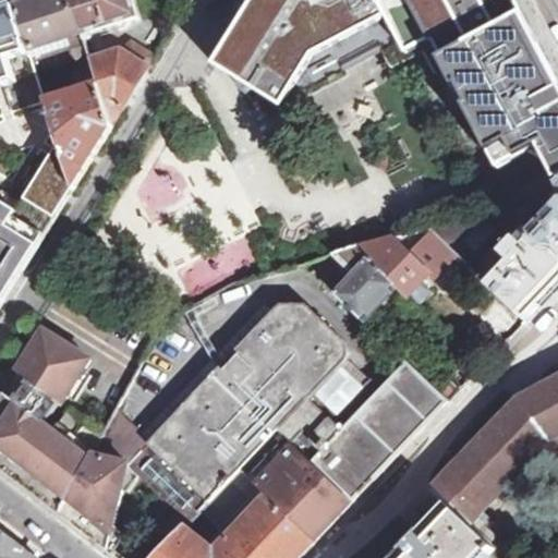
[(36,72),(89,56),(84,38),(71,0),(38,0),(15,8),(36,72)]
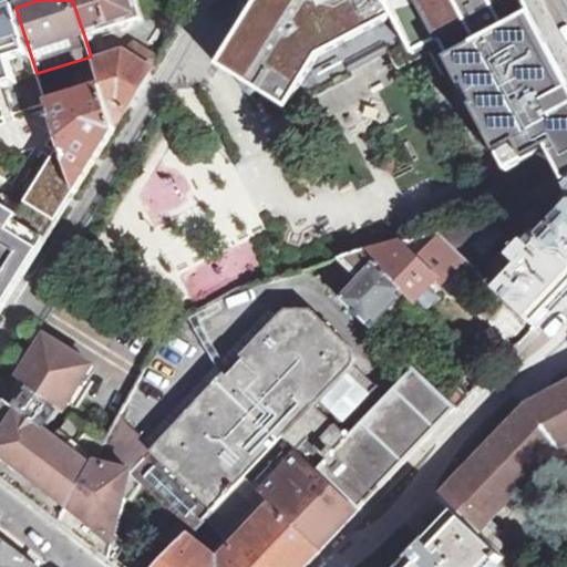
[(72,0),(85,39),(93,37),(91,32),(140,17),(134,0),(72,0)]
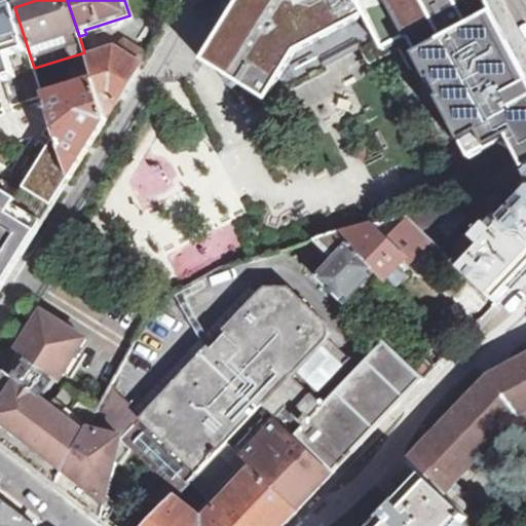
[(233,87),(240,83),(268,101),(276,85),(282,88),(343,57),(349,70),(382,52),(353,0),(241,0),(204,61),(226,74),(233,87)]
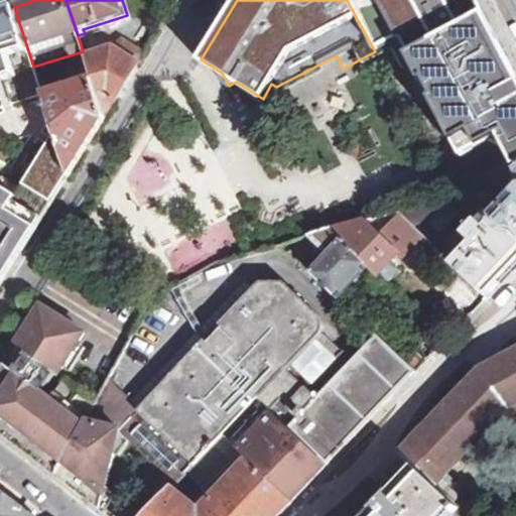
[(347,0),(375,51),(403,36),(407,45),(480,4),(478,0),(347,0)]
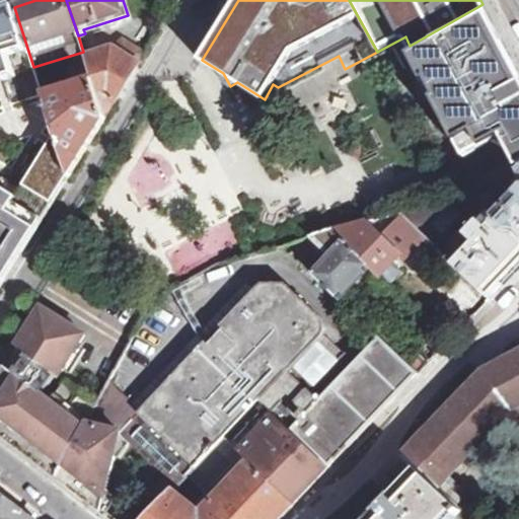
[(483,4),(410,46),(416,56),(414,57),(430,86),(505,47),(495,25),(483,4)]
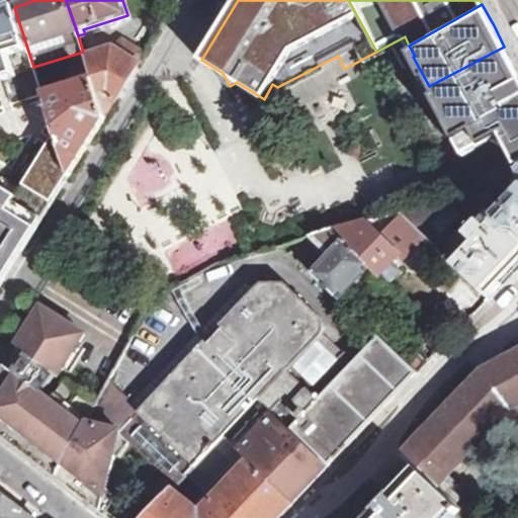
[(0,230),(24,248),(29,241),(35,230),(27,225),(45,197),(53,202),(69,177),(42,95),(33,67),(14,7),(0,11),(0,230)]
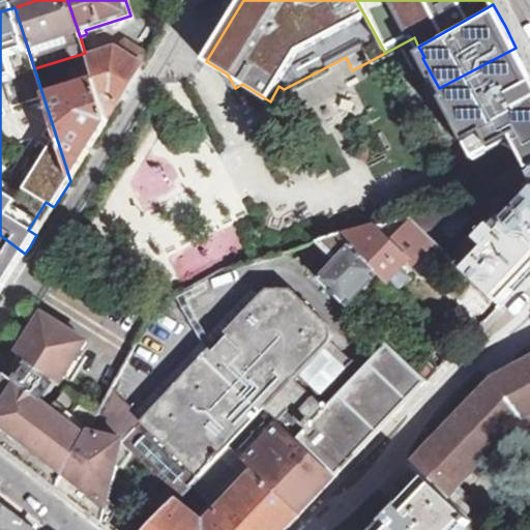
[(92,76),(108,122),(149,53),(126,39),(119,50),(87,59),(92,76)]
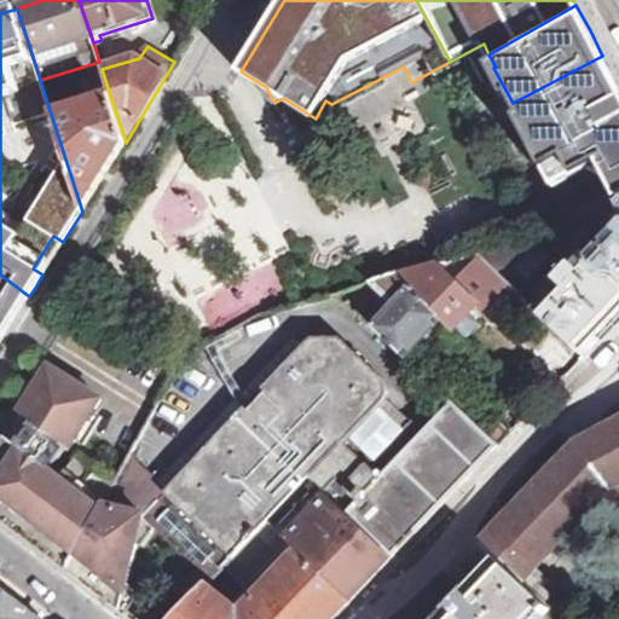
[(602,56),(513,103),(542,157),(618,115),(618,85),(618,84),(602,56)]
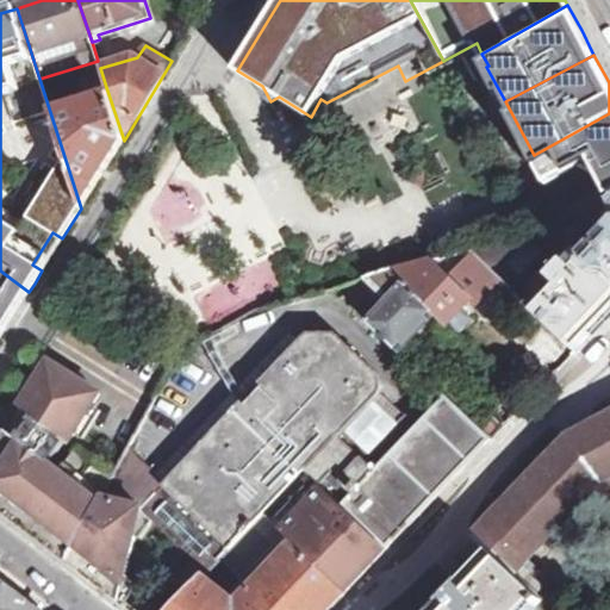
[(50,112),(81,209),(124,141),(106,87),(99,89),(101,95),(50,112)]
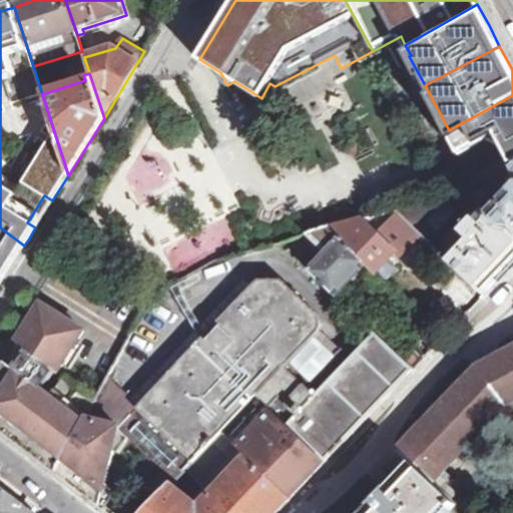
[(512,95),(449,130),(462,155),(489,140),(507,150),(512,158),(512,160),(512,95)]
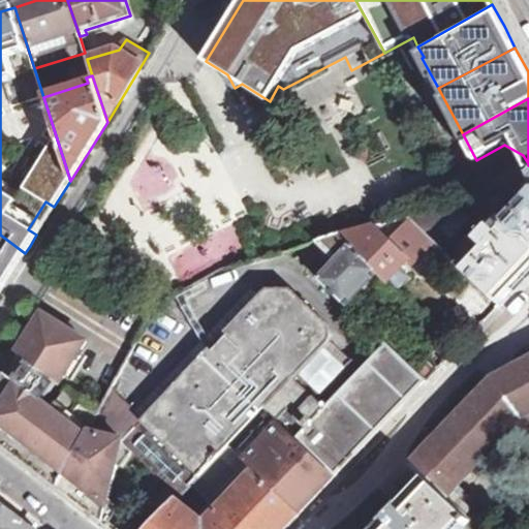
[(505,218),(528,239),(528,176),(528,177),(528,197),(525,195),(505,218)]
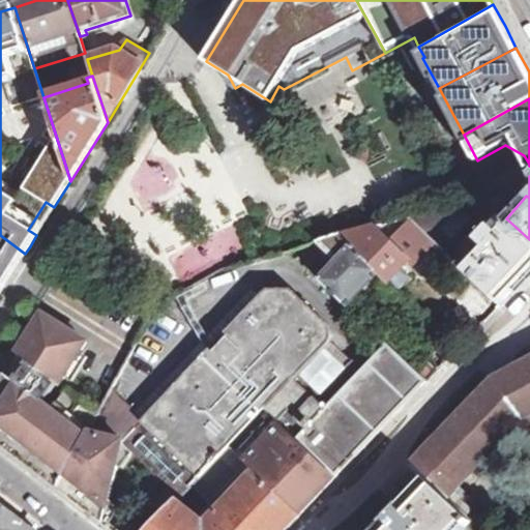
[(484,200),(491,205),(502,199),(498,193),(493,196),(484,200)]
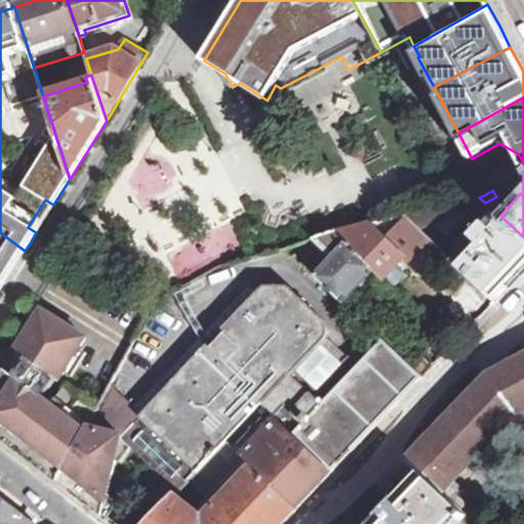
[(406,214),(495,302),(523,271),(523,236),(500,216),(485,203),(479,198),(449,205),(406,214)]
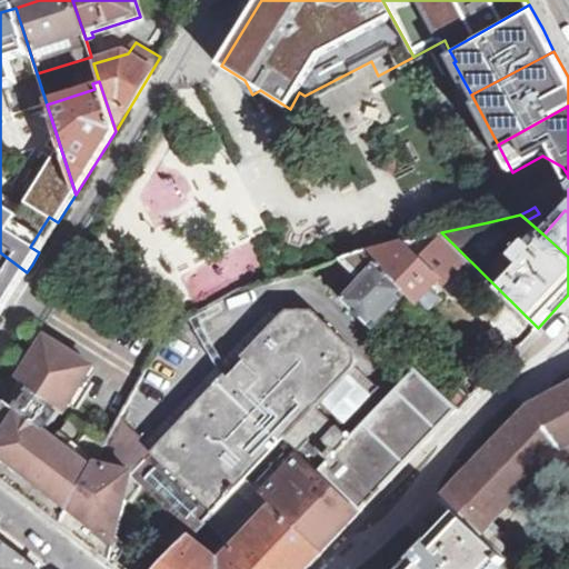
[(363,252),(407,292),(417,302),(441,277),(416,252),(408,260),(398,250),(395,245),(363,252)]
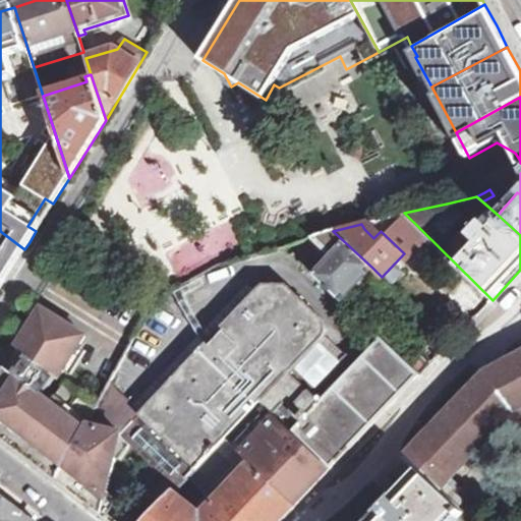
[(0,287),(24,249),(0,231),(0,287)]
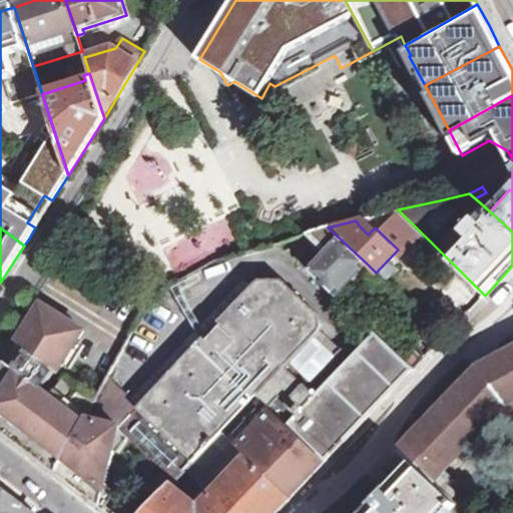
[(307,268),(336,297),(367,264),(328,227),(307,234),(324,249),(307,268)]
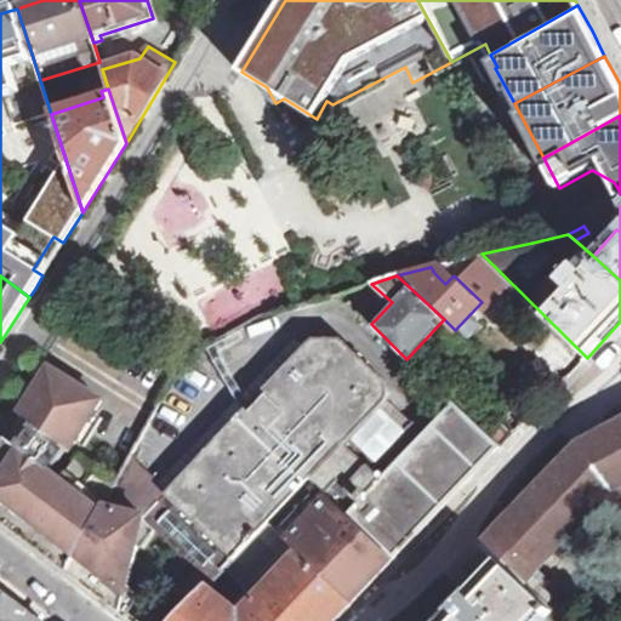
[(154,523),(200,575),(209,586),(268,523),(311,479),(394,560),(406,547),(472,479),(476,473),(497,450),(500,450),(503,446),(463,410),(456,404),(434,427),(428,423),(423,422),(417,423),(412,426),(386,403),(389,397),(389,391),(388,386),(386,381),(342,339),(314,340),(169,493),(132,457),(119,483),(108,503),(147,514),(154,523)]
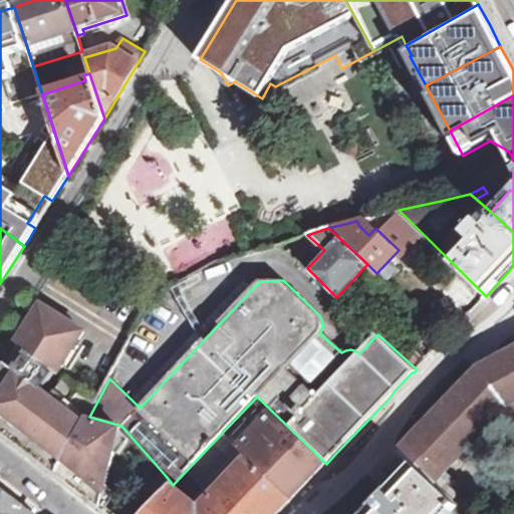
[(0,370),(0,430),(57,474),(89,417),(98,400),(67,374),(49,397),(36,387),(50,368),(57,373),(84,331),(42,304),(18,343),(34,356),(30,361),(25,357),(20,364),(24,368),(20,373),(5,363),(0,370)]
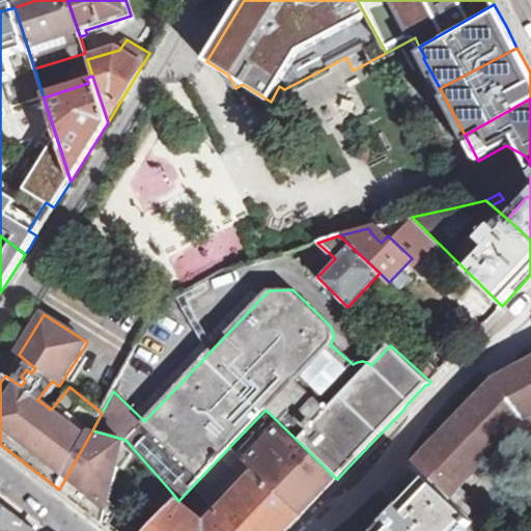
[(396,351),(430,382),(439,372),(406,340),(396,351)]
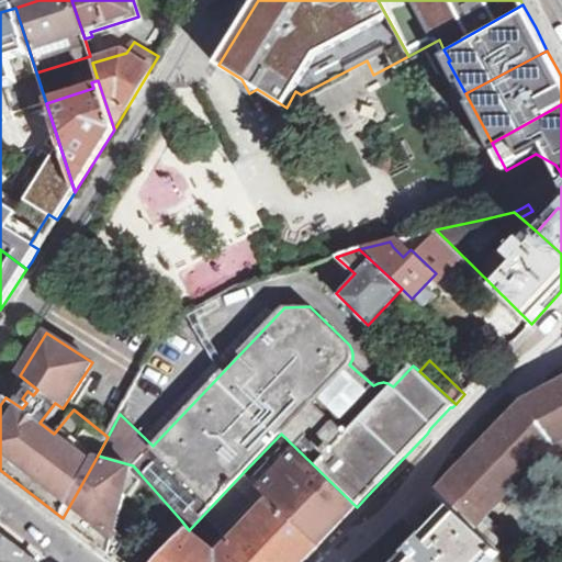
[(561,382),(551,389),(552,390),(544,394),(544,392),(520,401),(434,492),(448,506),(471,527),(503,499),(502,498),(506,493),(507,494),(536,464),(535,463),(540,458),(541,459),(554,445),(561,440),(561,382)]
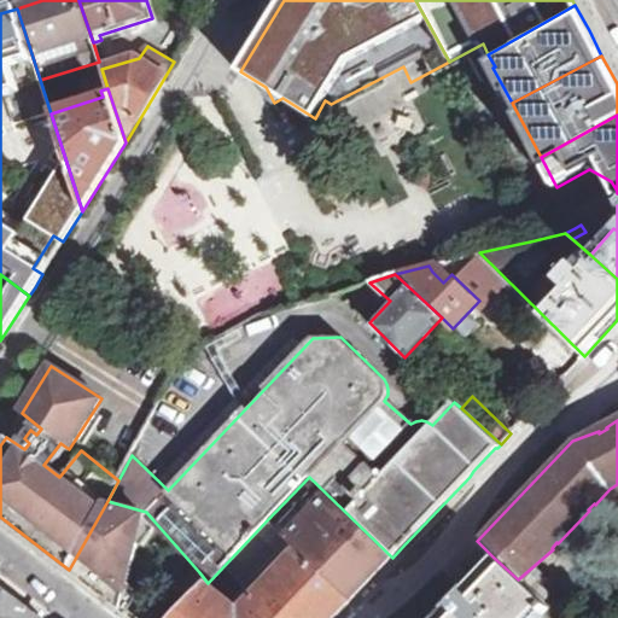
[(297,549),(351,601),(377,573),(372,569),(379,561),(384,566),(392,558),(309,477),(267,520),(297,549)]
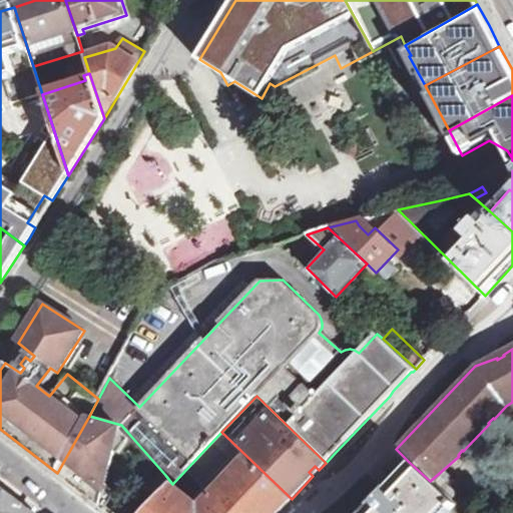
[(101,507),(127,432),(121,425),(89,416),(57,473),(101,507)]
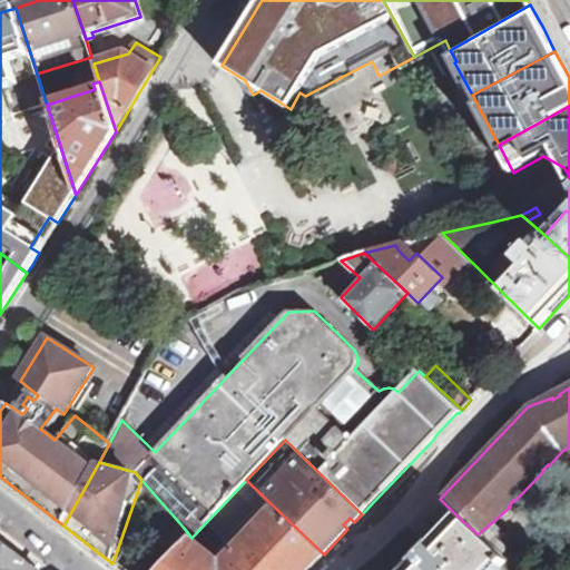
[(308,569),(312,567),(324,554),(274,507),(220,563),(192,538),(161,569),(308,569)]
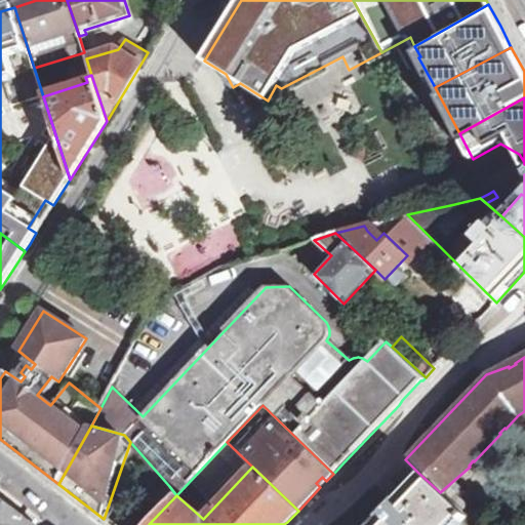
[(440,492),(418,473),(411,486),(373,524),(450,524),(458,517),(462,520),(463,514),(440,492)]
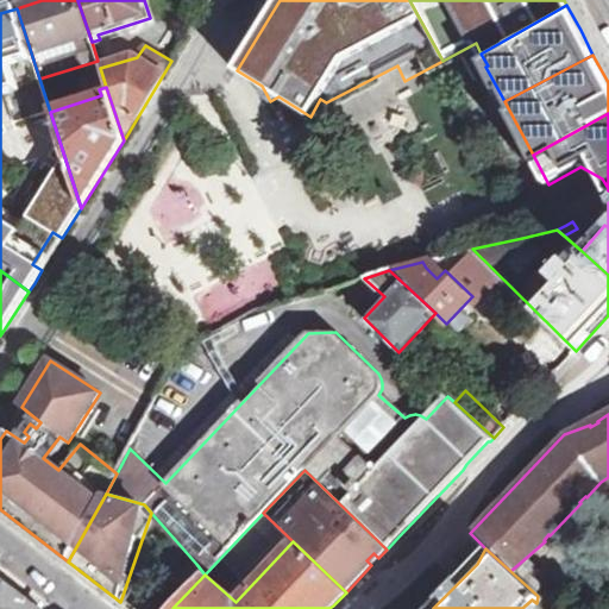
[(173,608),(205,575),(196,564),(152,608),(173,608)]
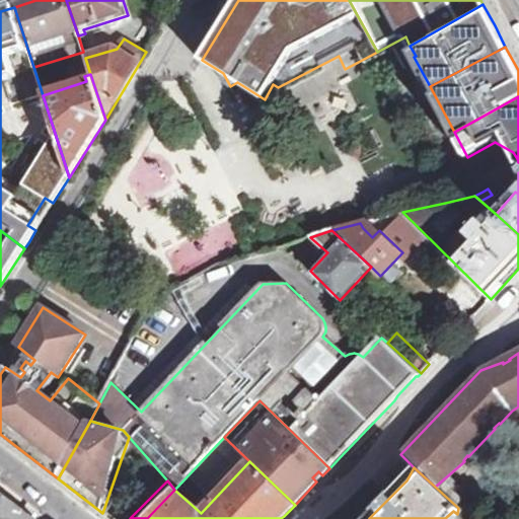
[(0,518),(36,518),(19,506),(18,507),(4,497),(5,495),(0,491),(0,518)]
